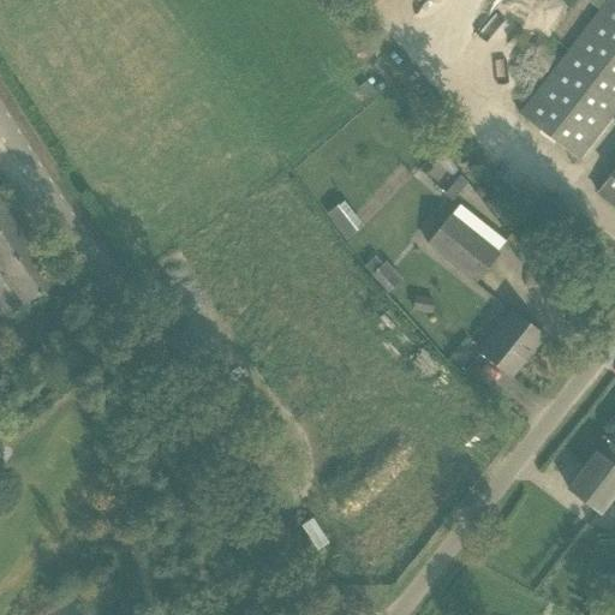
[(614,0),(605,0),(518,112),(578,160),(614,113),(614,0)]
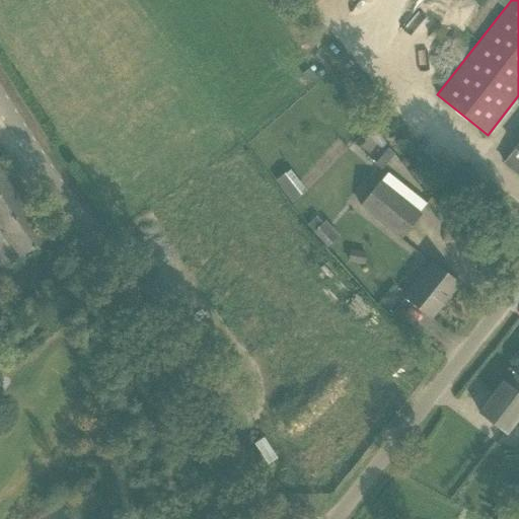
[(518,141),(503,162),(518,174),(518,141)]
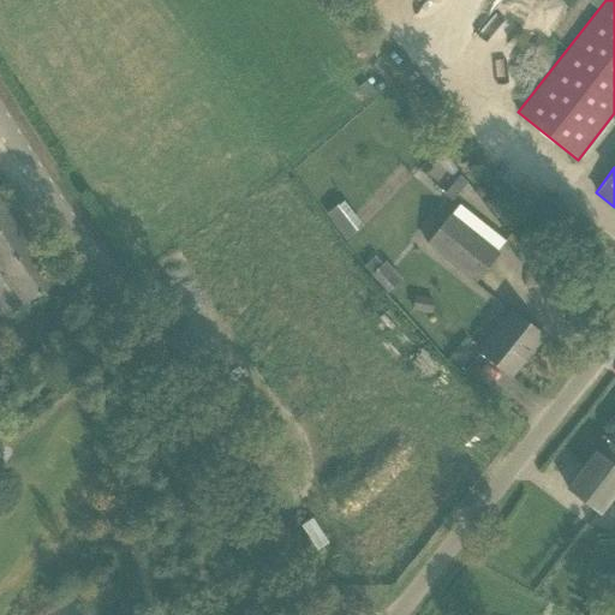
[(0,280),(1,282),(0,284),(0,306),(6,315),(58,280),(0,193),(0,280)]
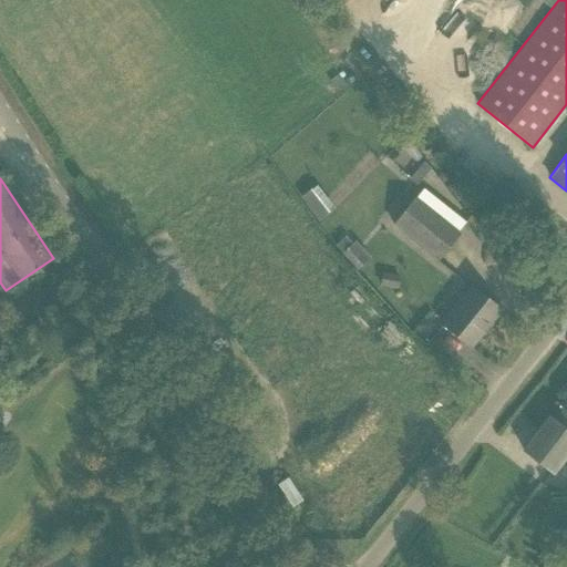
[(457,234),(441,219),(414,198),(393,224),(436,259),(457,234)]
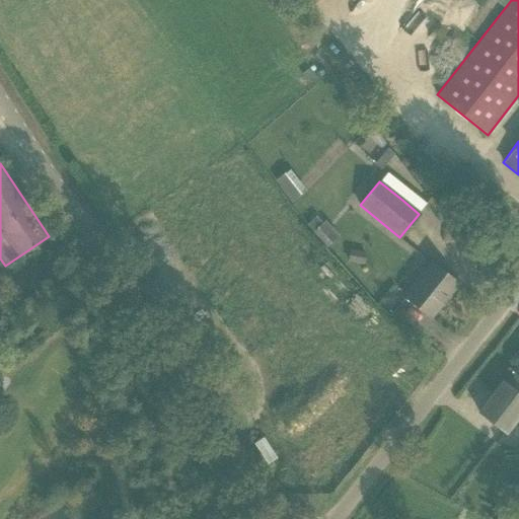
[(322,223),(312,232),(326,247),(337,238),(322,223)]
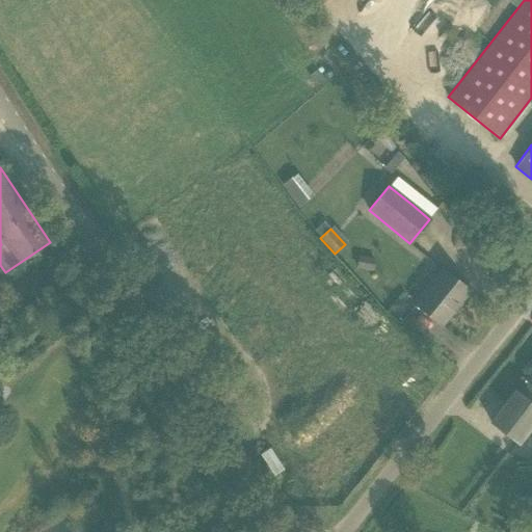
[(358,256),(355,268),(373,272),(375,259),(358,256)]
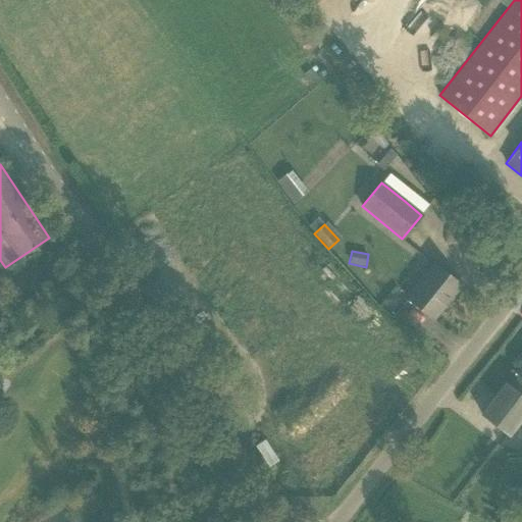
[(434,265),(421,280),(407,299),(417,307),(432,319),(460,285),(434,265)]
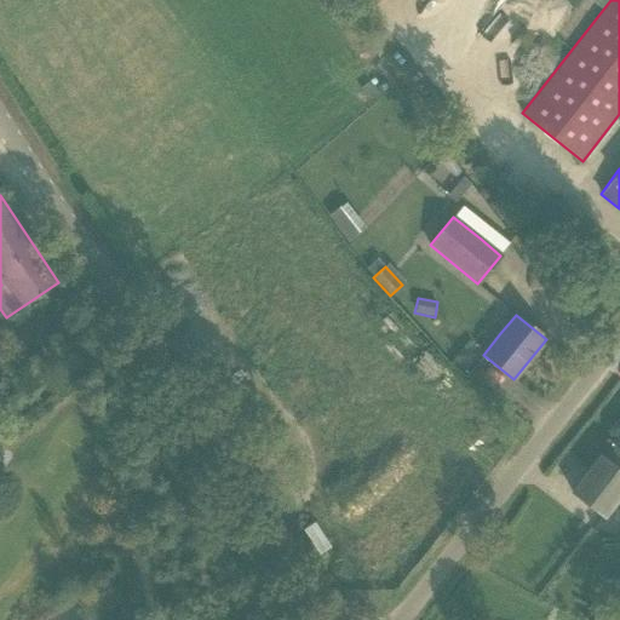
[(619,431),(610,443),(616,448),(606,461),(601,457),(572,493),(604,518),(619,498),(619,431)]
